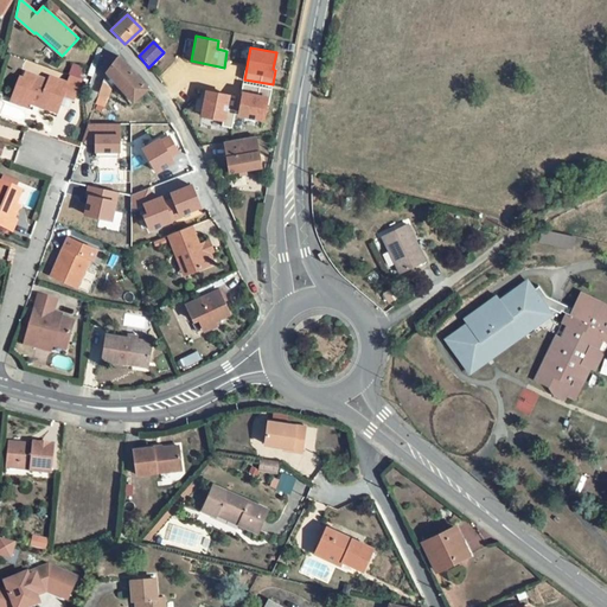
[(133,102),(148,89),(119,56),(107,72),(114,81),(133,102)]
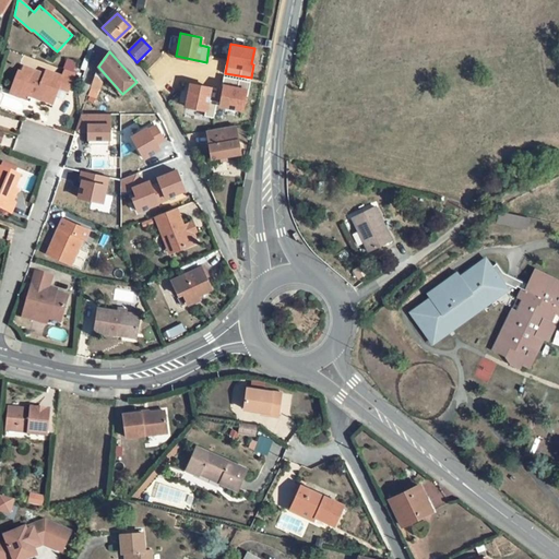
[(98,67),(91,85),(87,95),(97,98),(105,74),(98,67)]
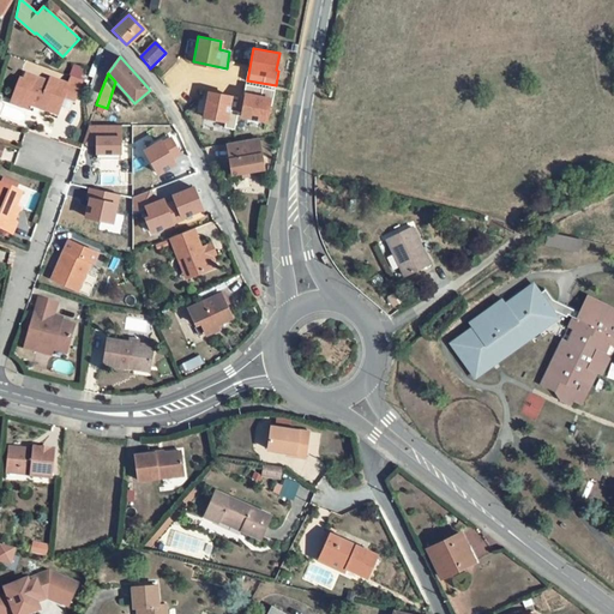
[(50,83),(28,74),(24,80),(23,85),(28,91),(23,102),(31,106),(58,116),(65,98),(76,102),(83,82),(72,78),(68,85),(52,79),(50,83)]
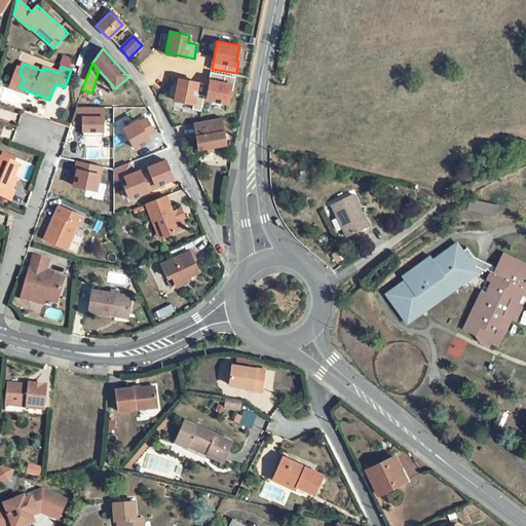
[(21,69),(19,68),(10,88),(20,92),(25,95),(27,90),(20,87),(24,78),(20,73),(21,69)]
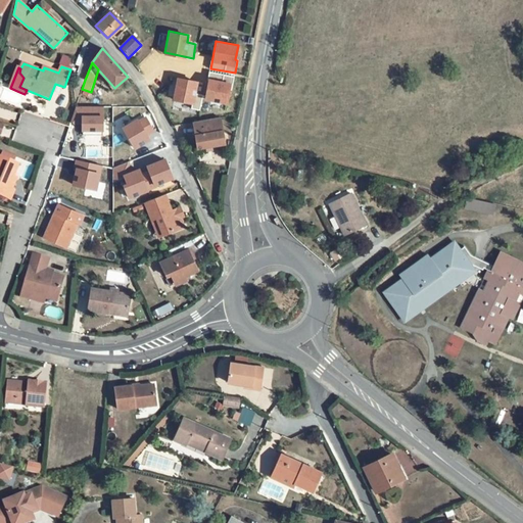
[(234,76),(209,72),(205,95),(228,99),(230,89),(232,89),(234,76)]
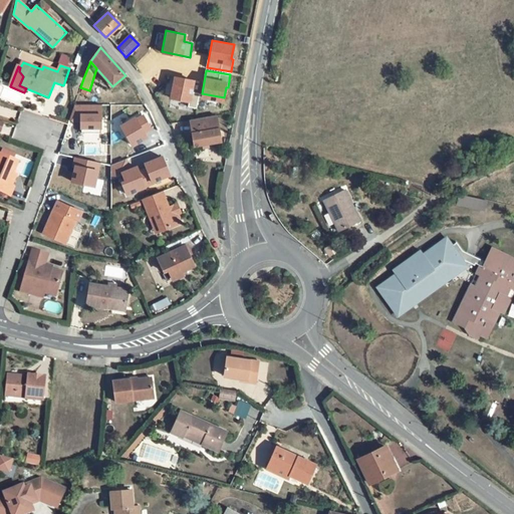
[(83,78),(75,75),(72,84),(80,87),(83,78)]
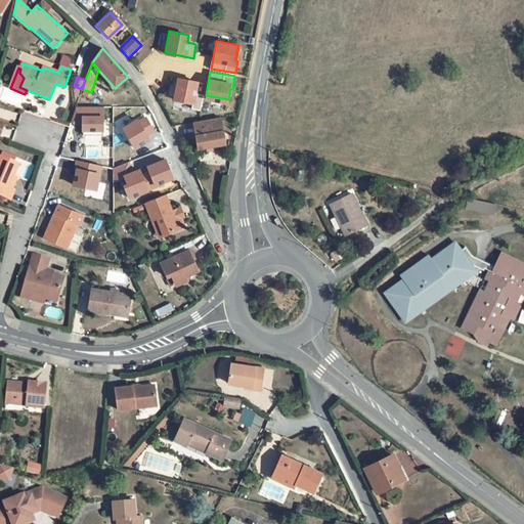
[(197,81),(177,77),(173,100),(191,103),(190,108),(200,111),(203,94),(194,92),(197,81)]
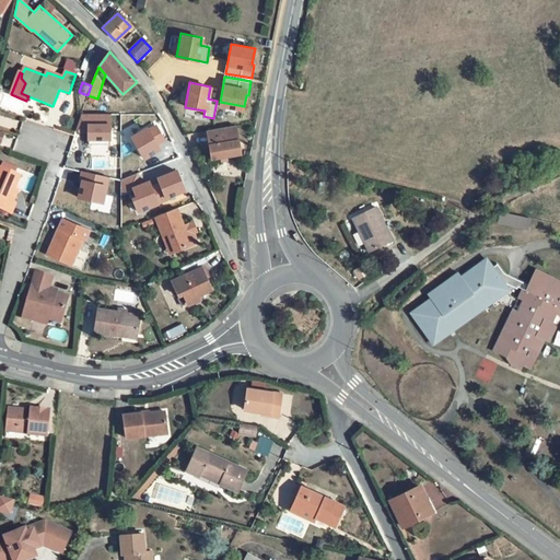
[(234,127),(206,131),(211,160),(240,155),(234,127)]
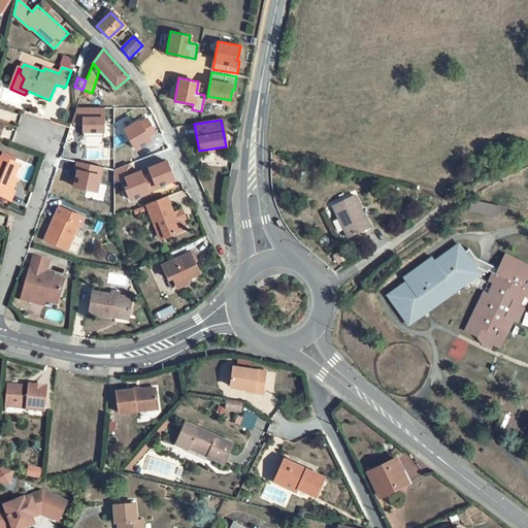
[(15,165),(0,158),(0,197),(10,202),(15,193),(12,192),(15,185),(8,182),(15,165)]
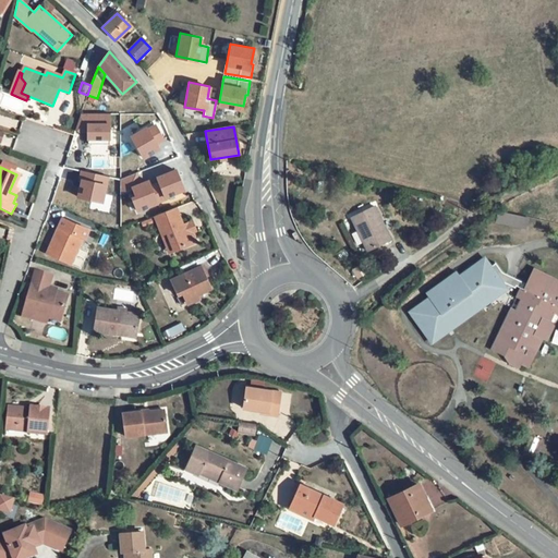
[(22,177),(16,174),(9,192),(16,195),(19,189),(16,189),(22,177)]
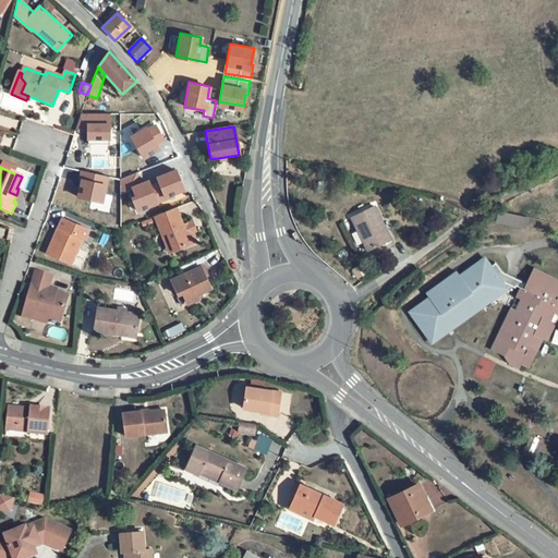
[(377,220),(380,218),(375,207),(351,218),(367,252),(391,240),(386,229),(383,231),(377,220)]
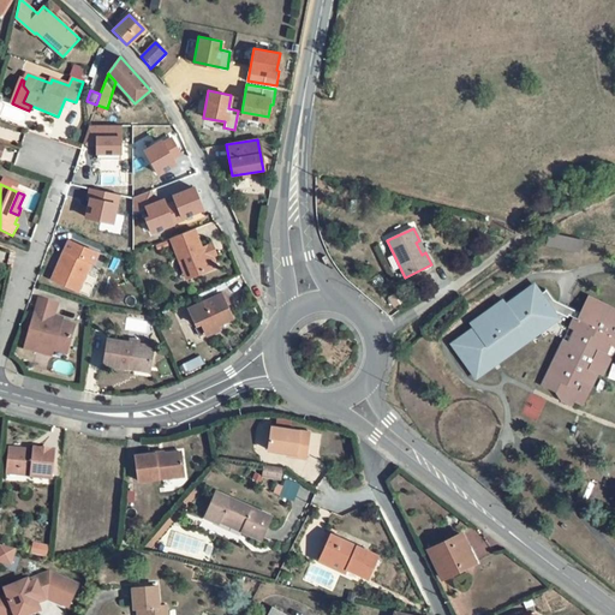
[(202,250),(193,230),(171,239),(179,260),(185,257),(192,278),(216,268),(212,257),(216,255),(212,245),(202,250)]
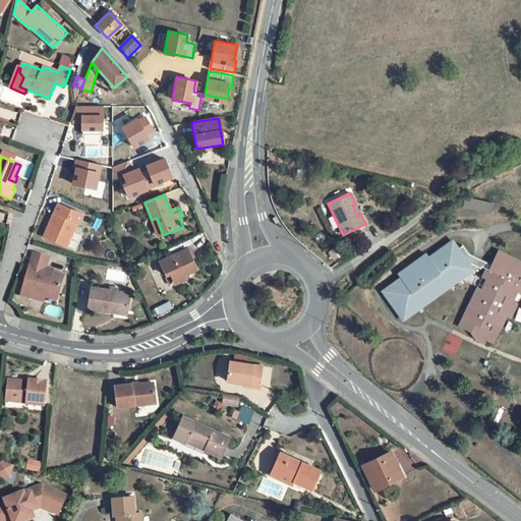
[(491,204),(466,197),(464,207),(489,213),(491,204)]
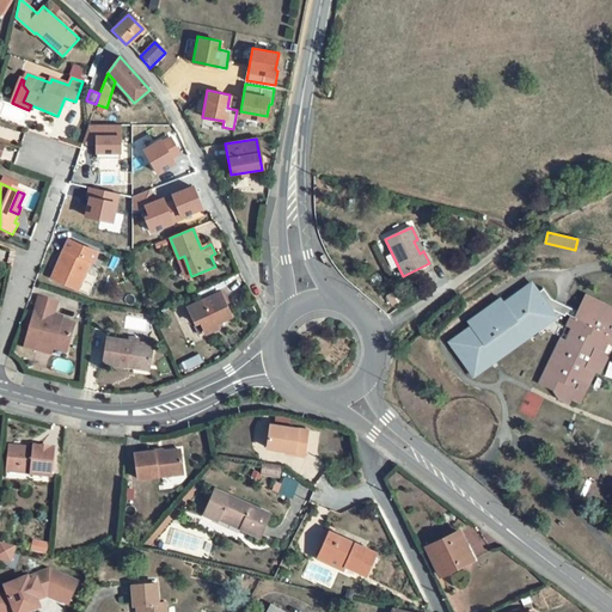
[(61,271),(56,269),(51,280),(79,291),(91,262),(95,262),(98,252),(69,239),(65,250),(69,251),(61,271)]
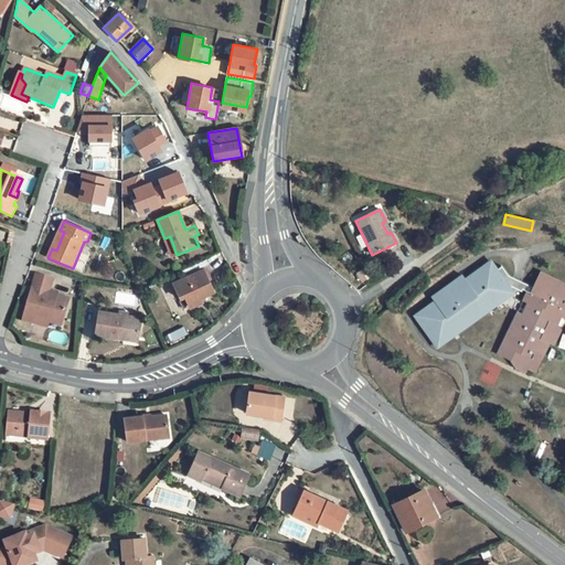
[(391,232),(385,221),(382,223),(387,234),(391,232)]
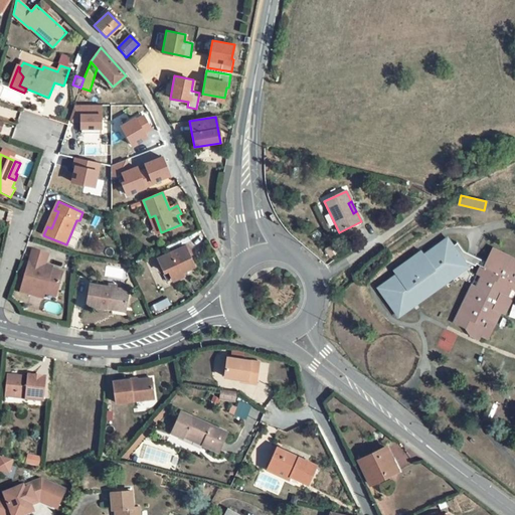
[(58,211),(54,210),(47,226),(51,228),(58,211)]
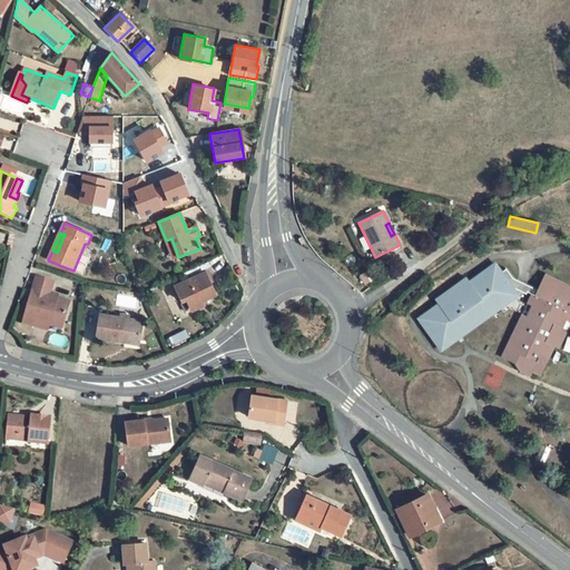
[(172,238),(166,241),(174,259),(178,257),(172,238)]
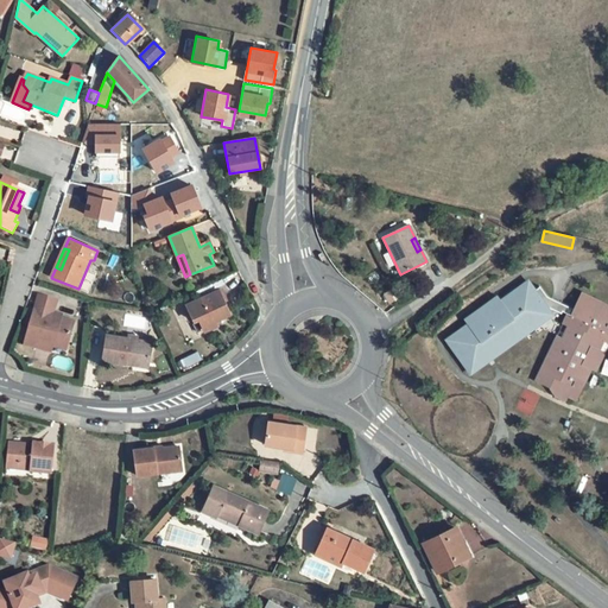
[(549,309),(550,309),(562,314),(563,311),(567,314),(570,316),(574,310),(548,297),(540,287),(534,291),(529,283),(501,302),(499,298),(466,322),(468,325),(448,341),(472,374),(526,335),(523,330),(549,311),(549,309)]
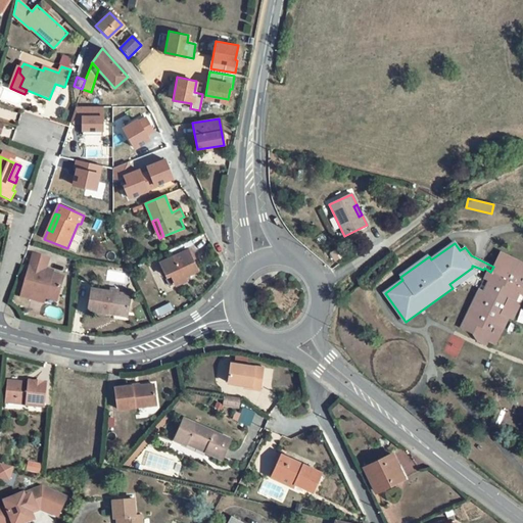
[(188,250),(161,264),(165,273),(170,272),(177,286),(187,281),(185,277),(198,271),(188,250)]
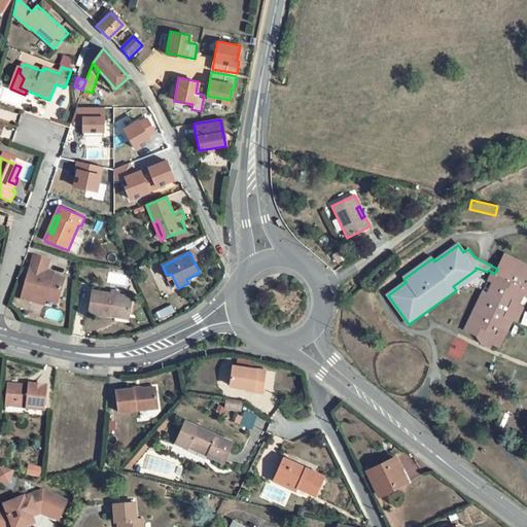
[(526,264),(504,253),(498,266),(497,269),(494,274),(491,272),(487,281),(496,285),(491,295),(483,291),(463,330),(483,340),(481,344),(491,348),(493,344),(500,348),(513,321),(517,323),(525,306),(520,303),(523,295),(526,297),(526,264)]
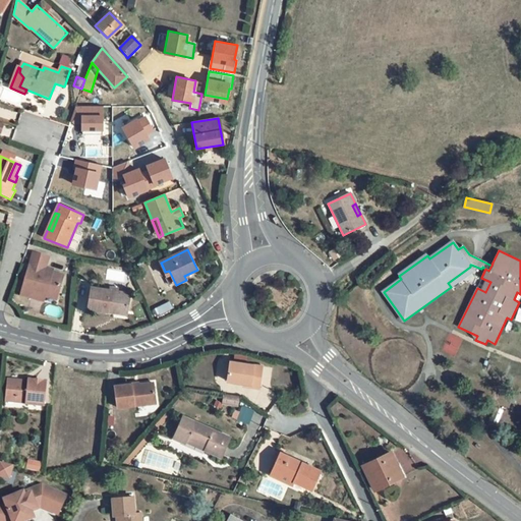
[(49,258),(33,254),(21,296),(32,298),(33,293),(46,297),(47,291),(58,294),(64,277),(52,274),(53,271),(46,269),(49,258)]
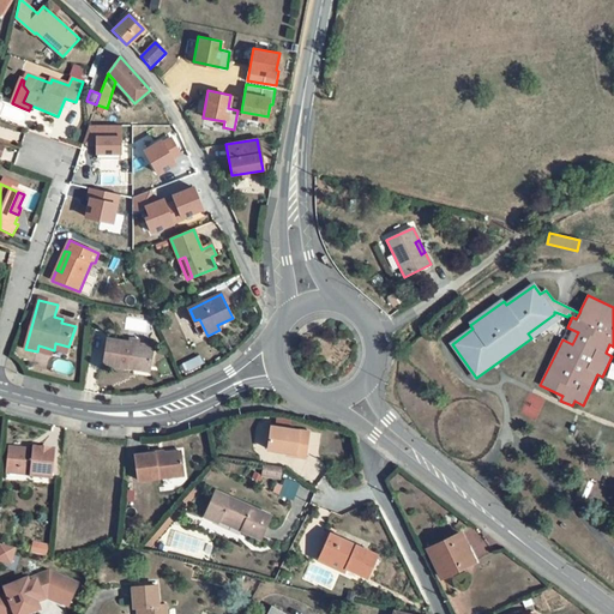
[(151,347),(108,341),(104,366),(150,372),(154,350),(151,347)]
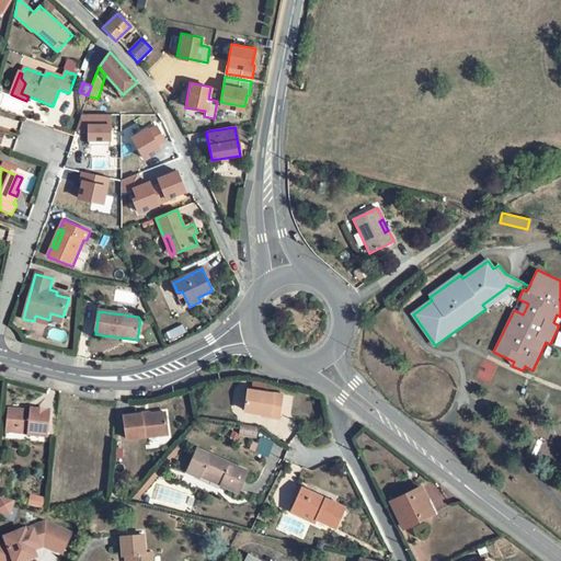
[(63,317),(50,313),(49,320),(61,323),(63,317)]
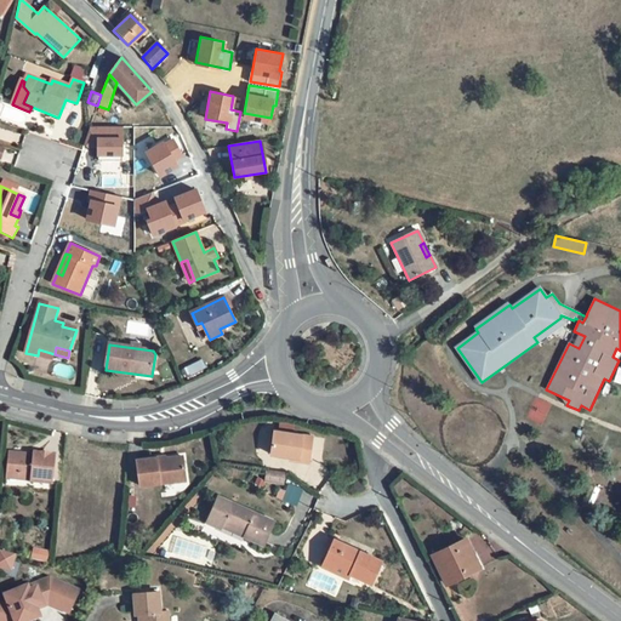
[(311,438),(273,432),(269,455),(288,459),(296,460),(296,462),(307,465),(311,438)]
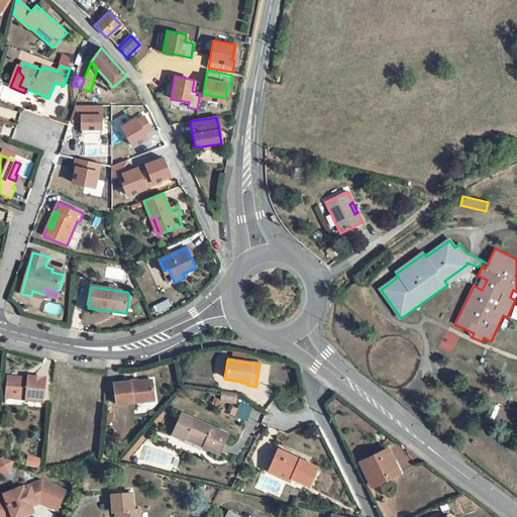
[(28,380),(8,378),(6,399),(26,401),(26,402),(43,404),(46,380),(28,378),(28,380)]
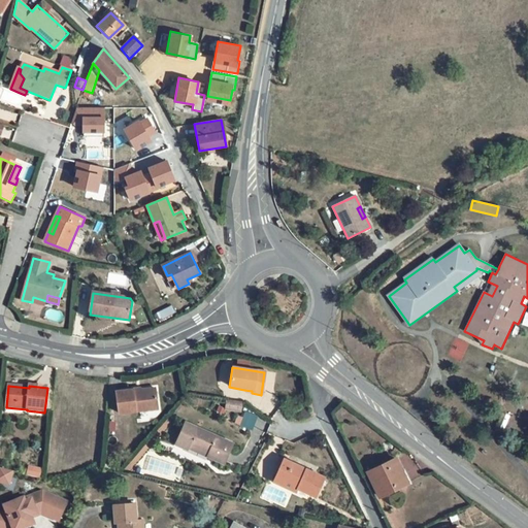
[(134,391),(117,393),(119,415),(159,409),(156,389),(134,392),(134,391)]
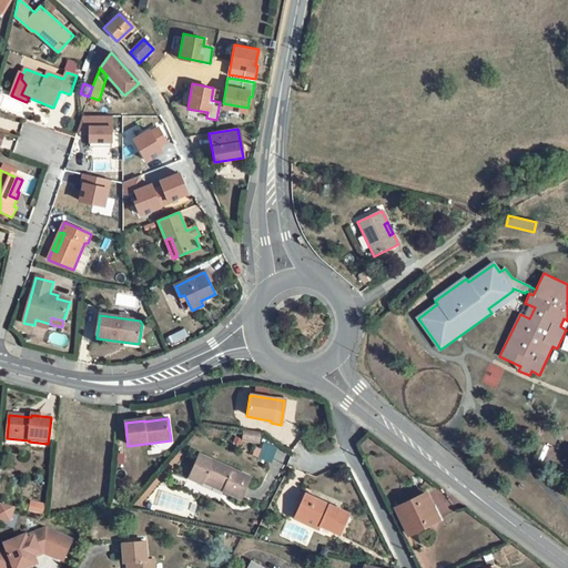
[(260,433),(245,429),(243,440),(259,443),(260,433)]
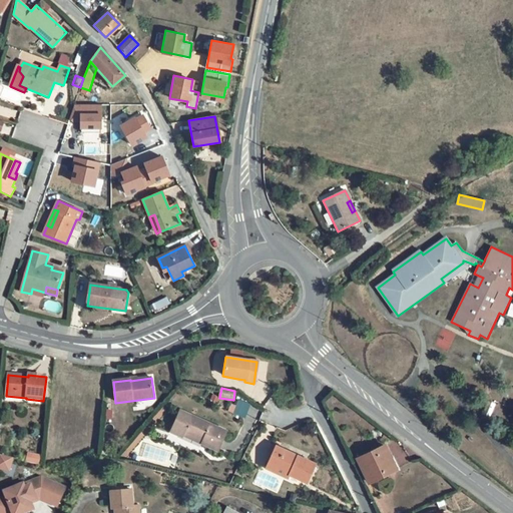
[(299,402),(293,394),(289,398),(295,406),(299,402)]
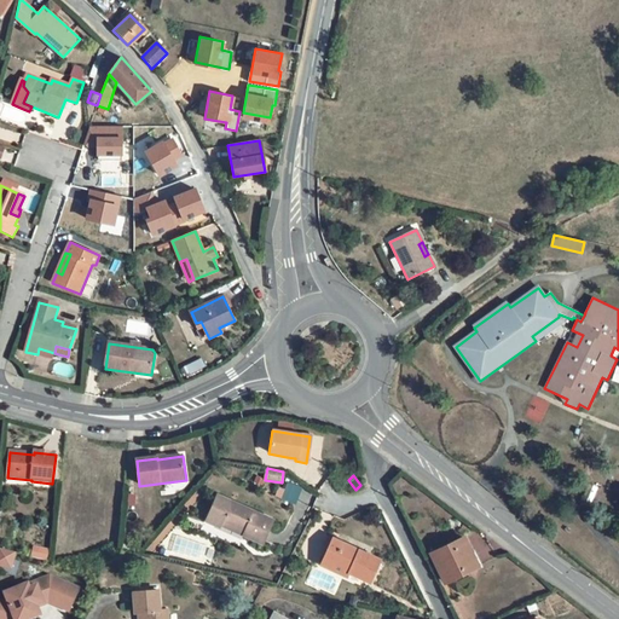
[(287,481),(282,497),(295,502),(301,486),(287,481)]
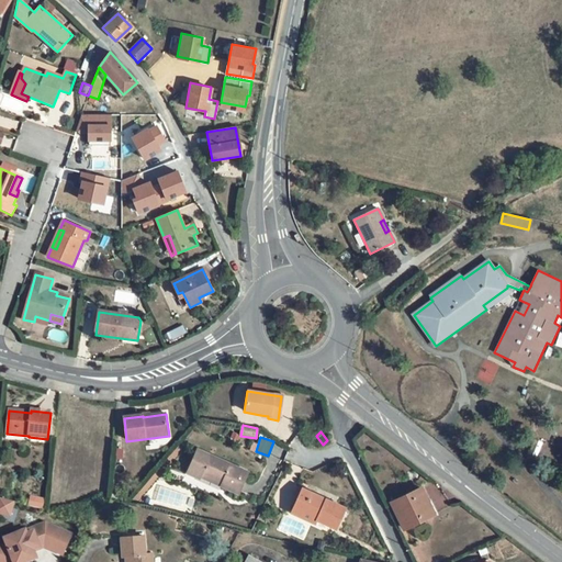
[(238,493),(248,472),(211,456),(198,449),(187,473),(201,479),(202,476),(203,473),(222,482),(221,485),(238,493)]
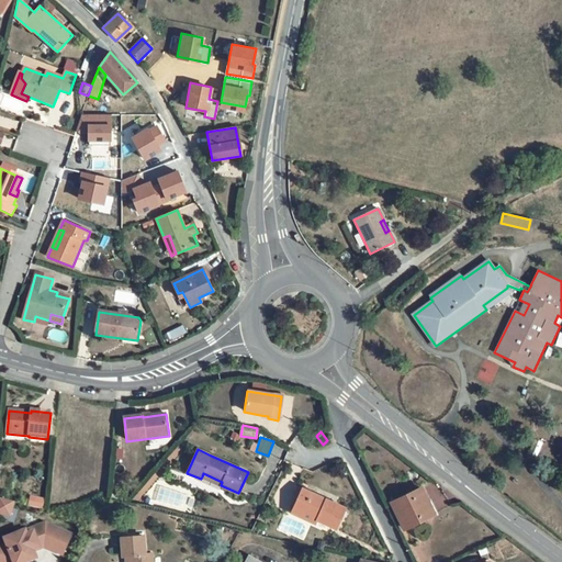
[(222,482),(203,473),(202,476),(221,485),(222,482)]
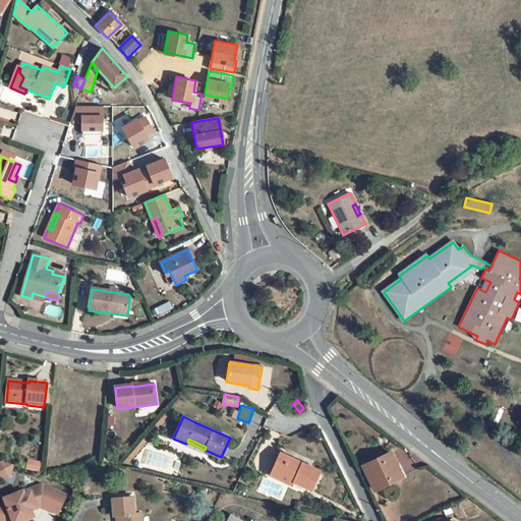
[(291,485),(293,481),(311,490),(321,471),(281,453),(273,469),(290,477),(287,482),(291,485)]
